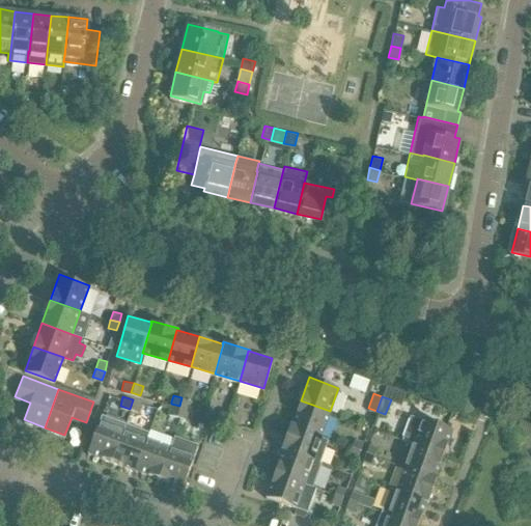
[(190,400),(182,397),(179,406),(188,409),(190,400)]
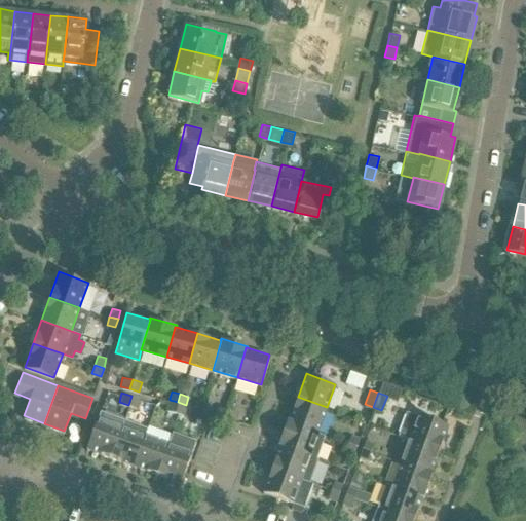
[(132,396),(128,405),(138,407),(141,398),(132,396)]
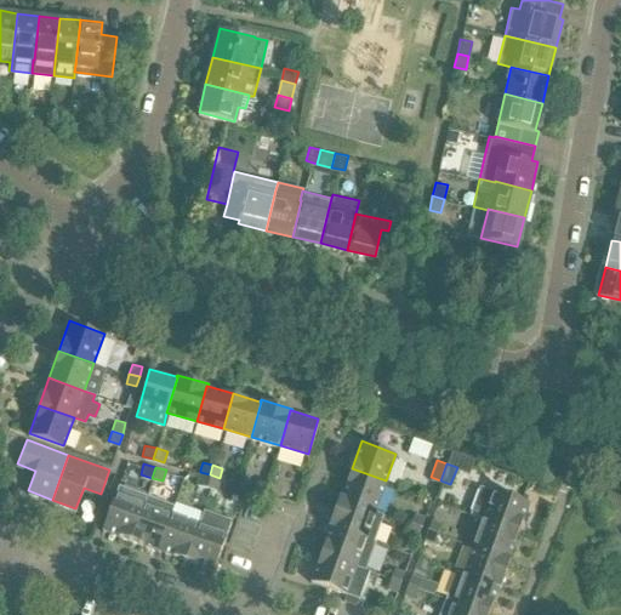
[(352,468),(342,495),(341,496),(375,508),(386,480),(352,468)]
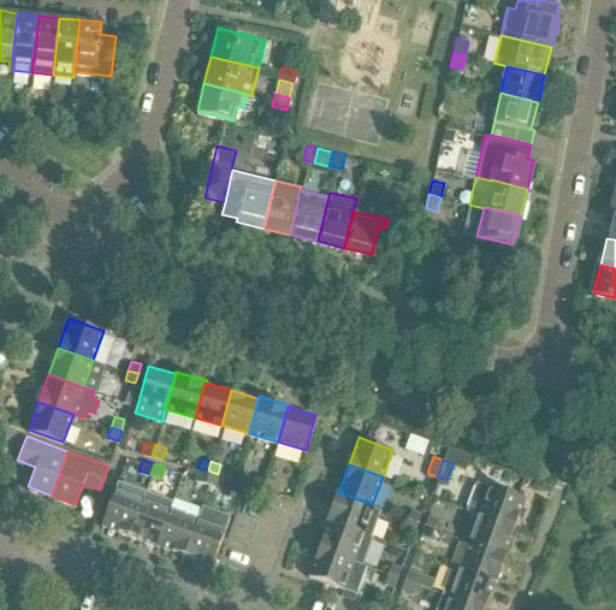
[(199,468),(196,474),(195,478),(206,481),(208,471),(199,468)]
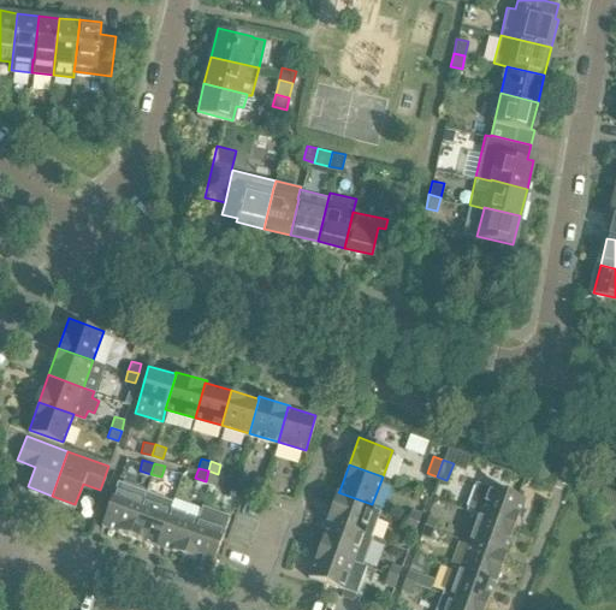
[(215,484),(218,474),(208,471),(206,481),(215,484)]
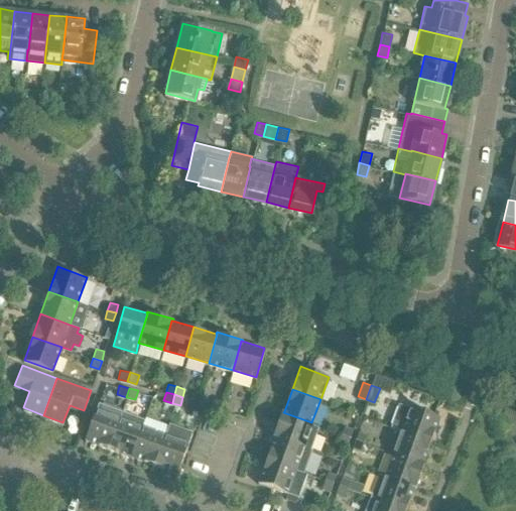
[(215,398),(213,406),(221,408),(224,400),(215,398)]
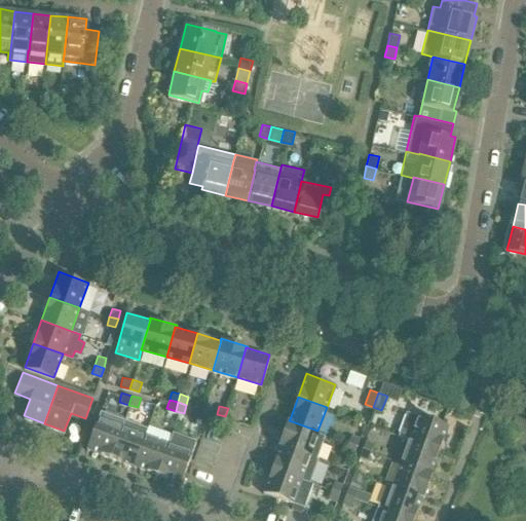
[(228,408),(225,416),(233,418),(235,410),(228,408)]
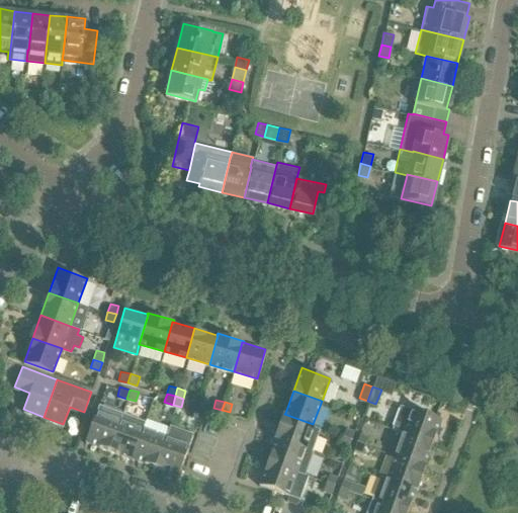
[(122,411),(99,403),(85,440),(109,449),(122,411)]
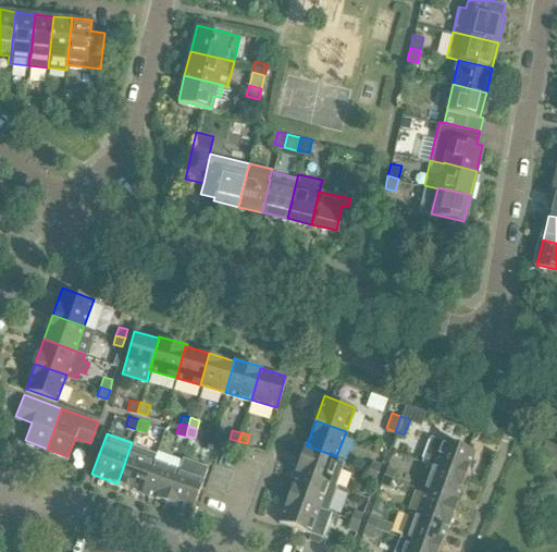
[(433,464),(434,463),(465,474),(473,450),(443,439),(430,433),(420,460),(433,464)]
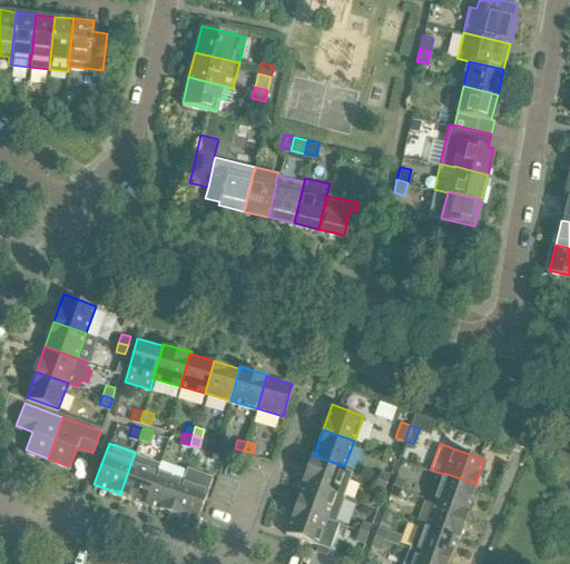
[(158,461),(135,452),(120,494),(145,503),(156,471),(158,461)]
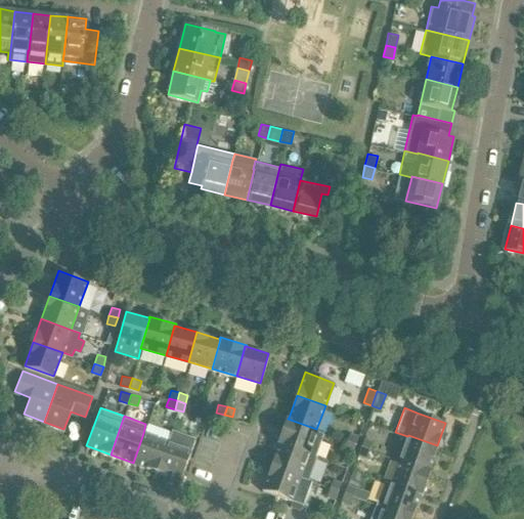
[(277,442),(279,443),(279,442),(315,456),(323,431),(316,429),(288,419),(289,418),(287,417),(277,442)]
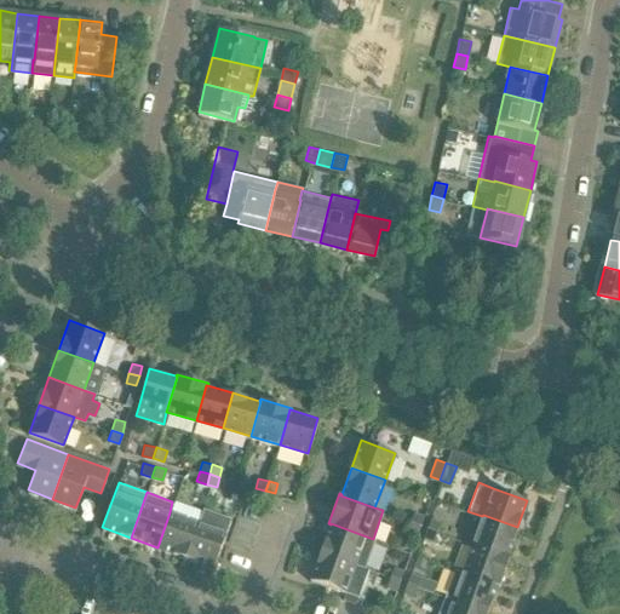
[(184,556),(213,567),(231,516),(204,506),(197,522),(196,522),(184,556)]
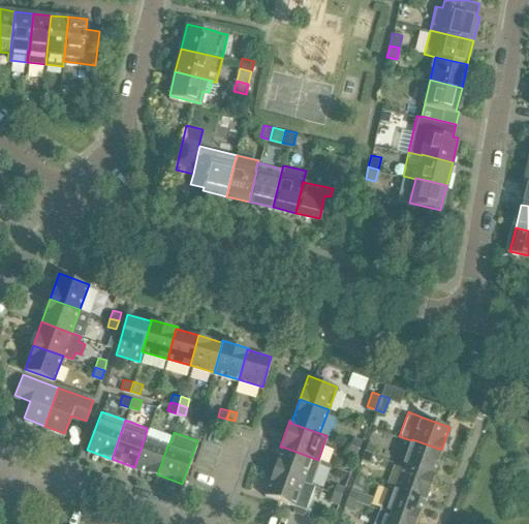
[(349,443),(359,447),(362,437),(352,434),(349,443)]
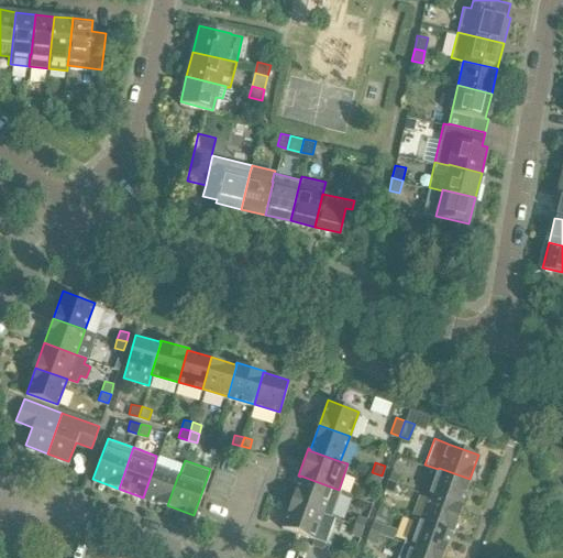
[(167,505),(178,474),(154,466),(143,498),(167,505)]
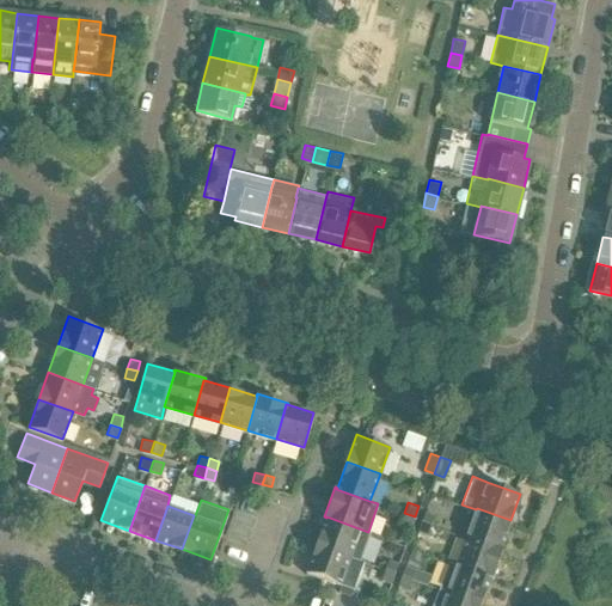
[(421,518),(432,522),(435,513),(424,508),(421,518)]
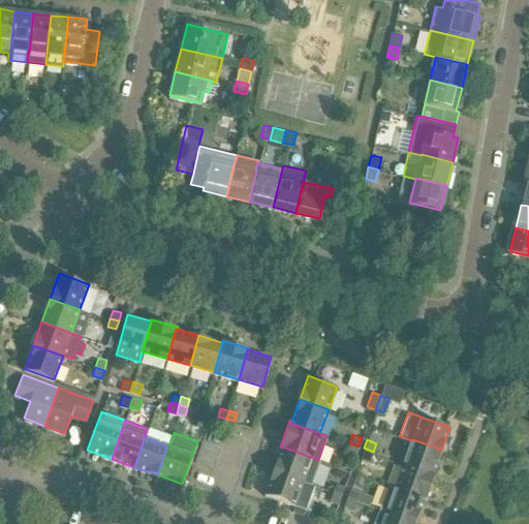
[(411,440),(404,462),(433,473),(433,472),(441,450),(412,439),(411,440)]
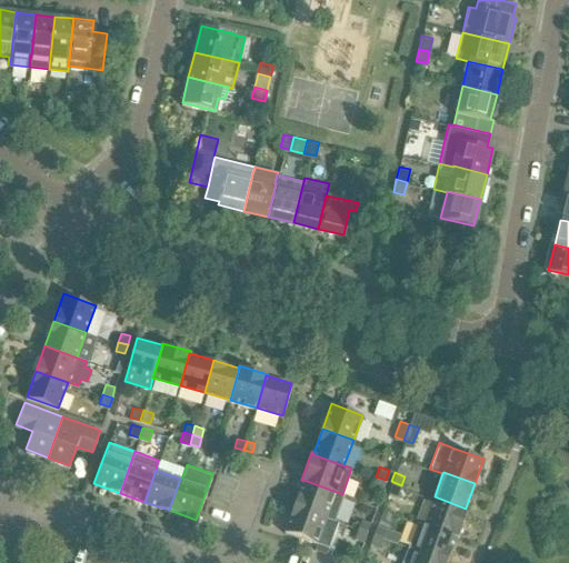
[(386,480),(376,476),(372,486),(381,490),(386,480)]
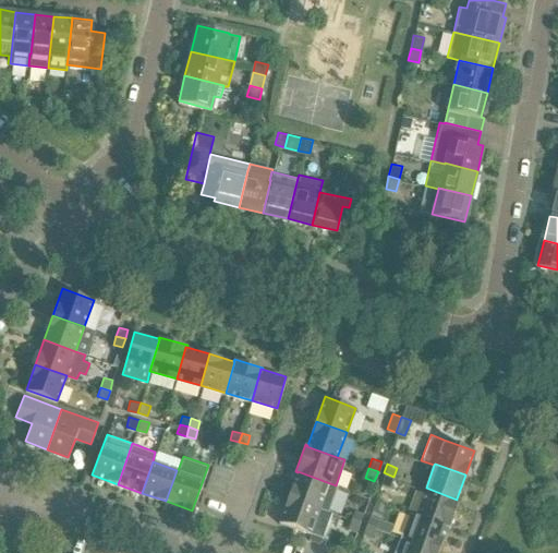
[(298,471),(298,472),(289,495),(331,512),(331,511),(328,509),(336,485),(298,471)]
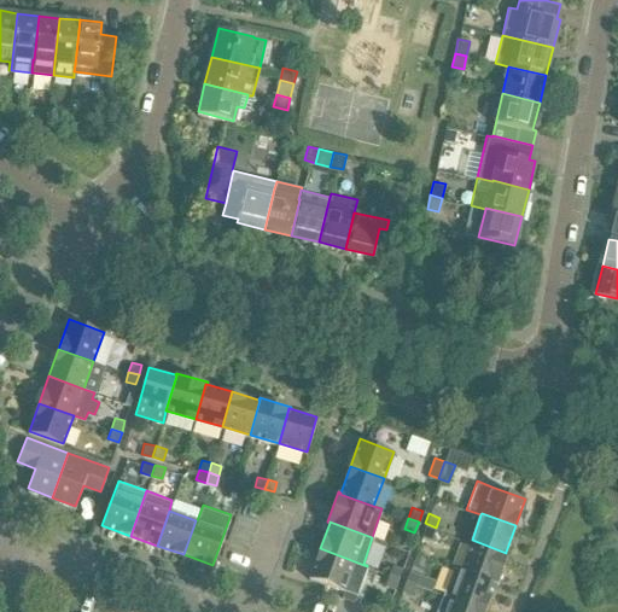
[(436,528),(425,523),(420,536),(431,540),(436,528)]
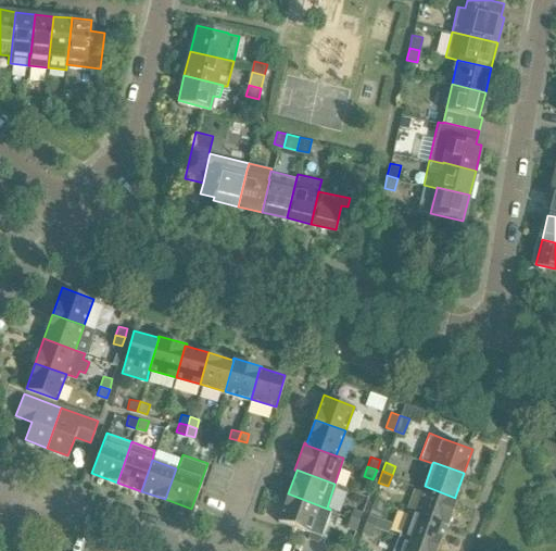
[(415,512),(446,522),(445,524),(447,525),(457,498),(455,497),(455,498),(425,486),(415,512)]
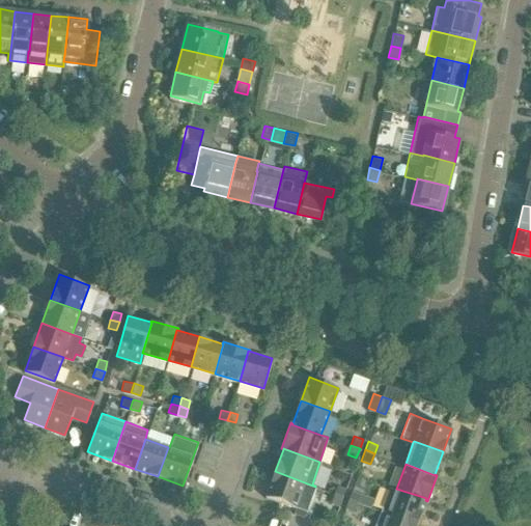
[(275,471),(266,495),(296,506),(306,510),(315,487),(275,471)]
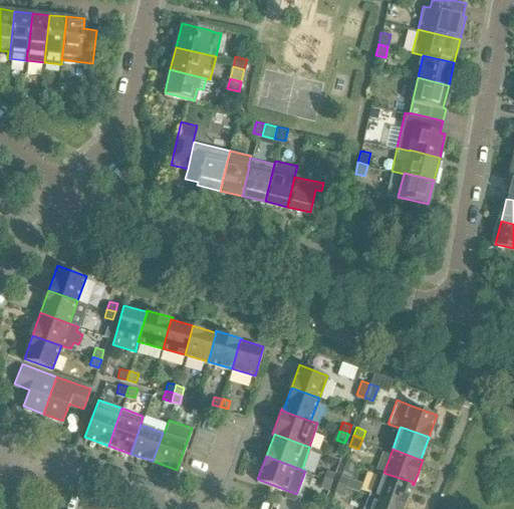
[(323,477),(332,480),(335,471),(326,468),(323,477)]
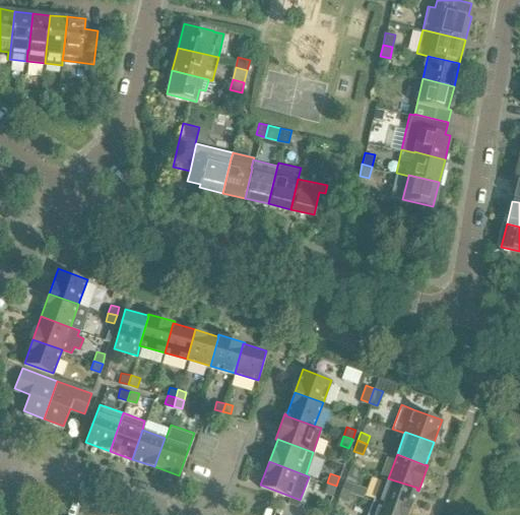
[(380,475),(373,498),(390,504),(409,511),(416,490),(417,488),(388,478),(380,475)]
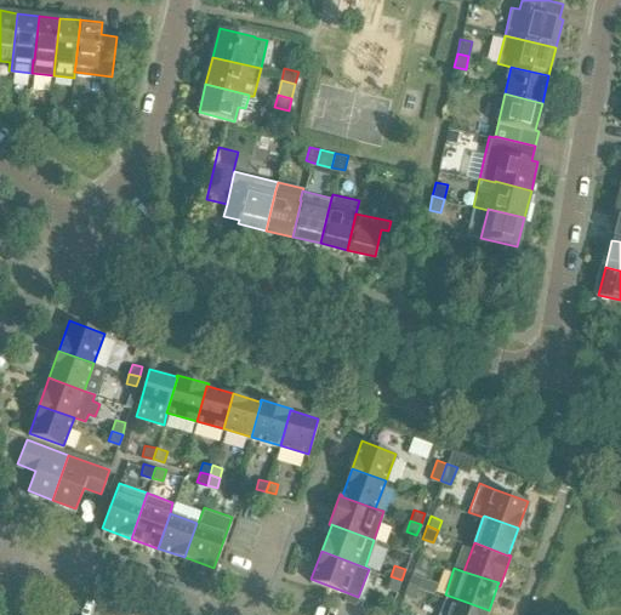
[(421,575),(411,573),(408,582),(417,585),(421,575)]
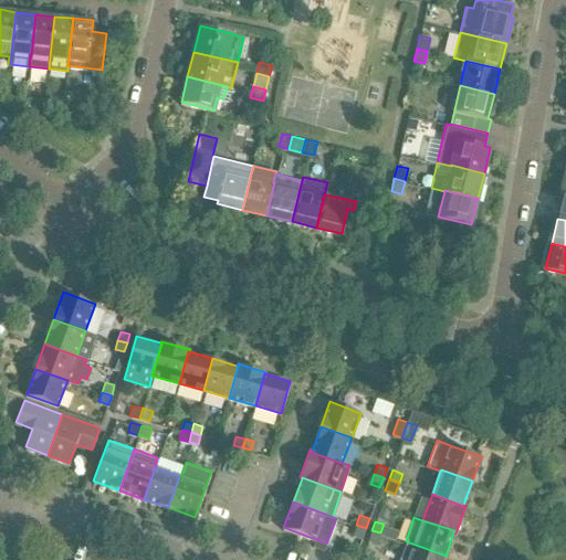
[(366,528),(356,525),(353,535),(362,538),(366,528)]
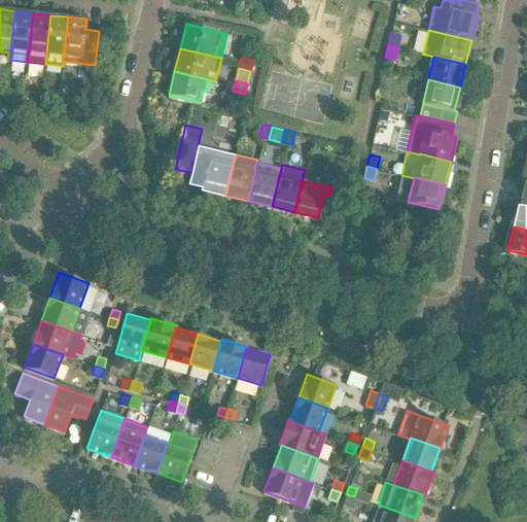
[(343,503),(351,506),(354,496),(346,494),(343,503)]
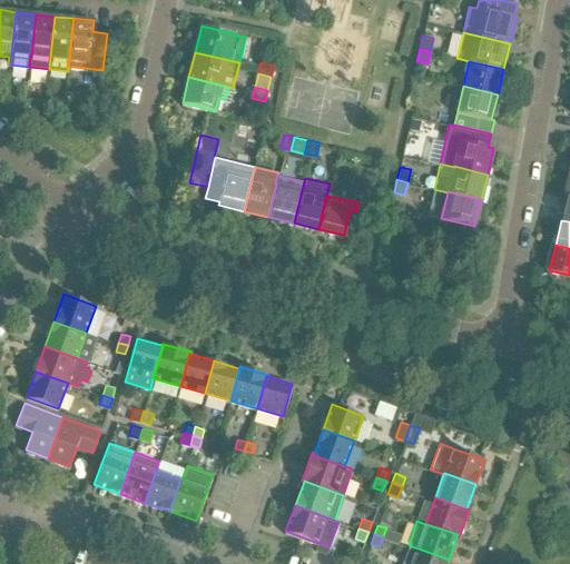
[(401,563),(446,563),(449,560),(428,552),(409,545),(401,563)]
